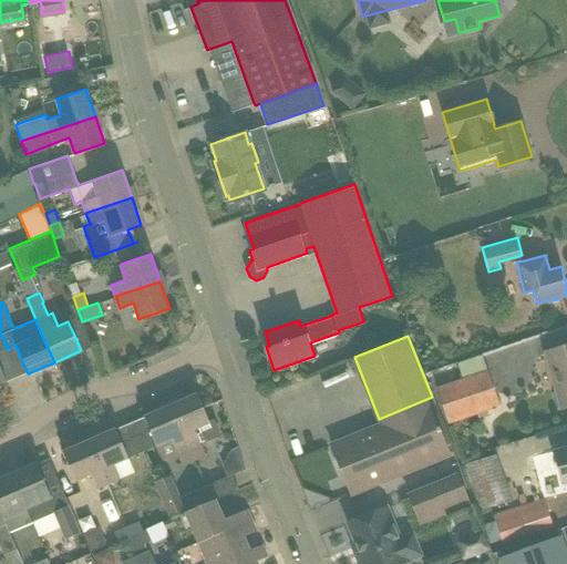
[(566,344),(546,350),(562,407),(566,404),(566,344)]
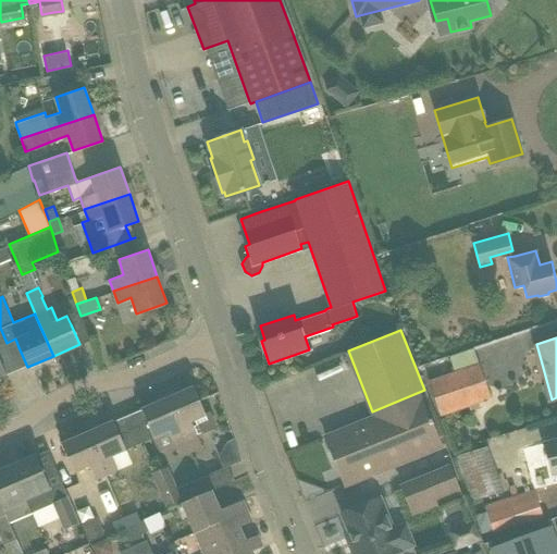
[(455,370),(429,380),(441,416),(491,398),(478,362),(455,370)]
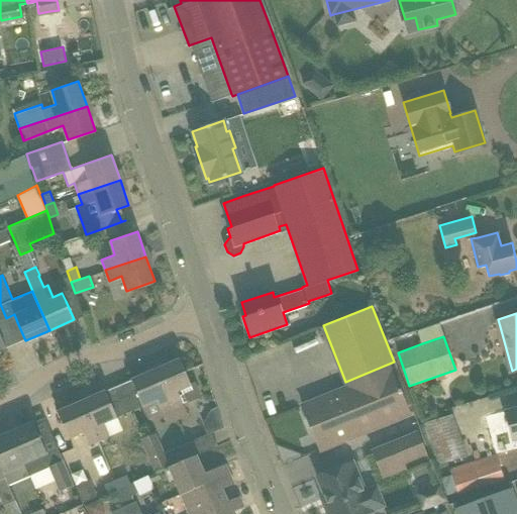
[(156,368),(178,418),(188,414),(183,403),(194,398),(198,390),(195,382),(191,384),(180,357),(156,368)]
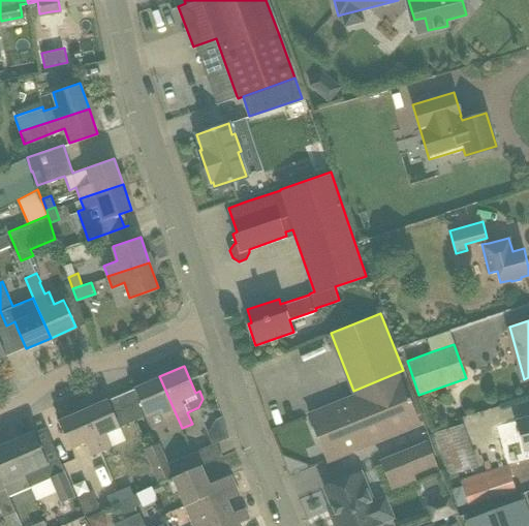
[(309,413),(328,459),(419,422),(401,376),(405,374),(403,370),(353,391),(355,395),(309,413)]
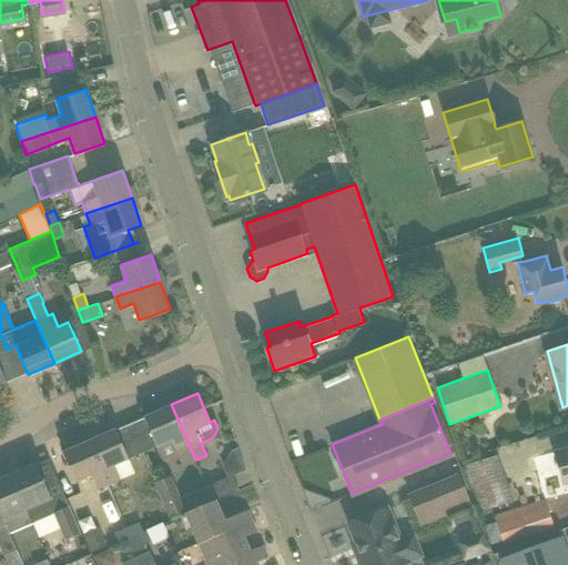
[(178,453),(183,465),(195,460),(171,404),(144,416),(163,458),(178,453)]
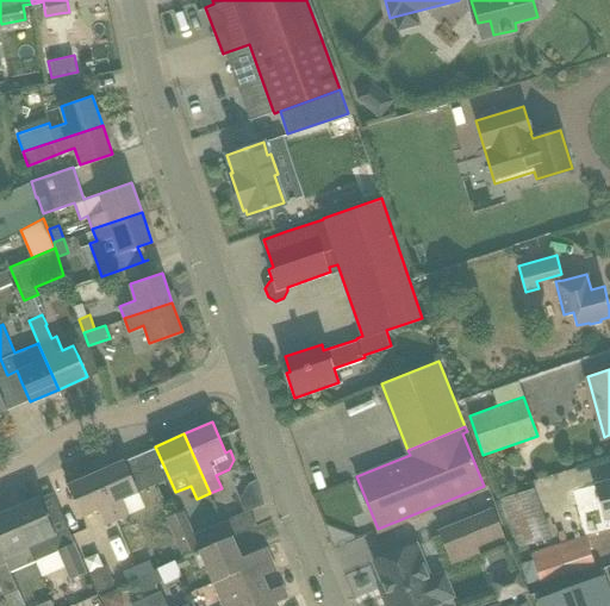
[(124,460),(95,472),(110,503),(116,518),(129,512),(122,498),(138,491),(134,481),(124,460)]
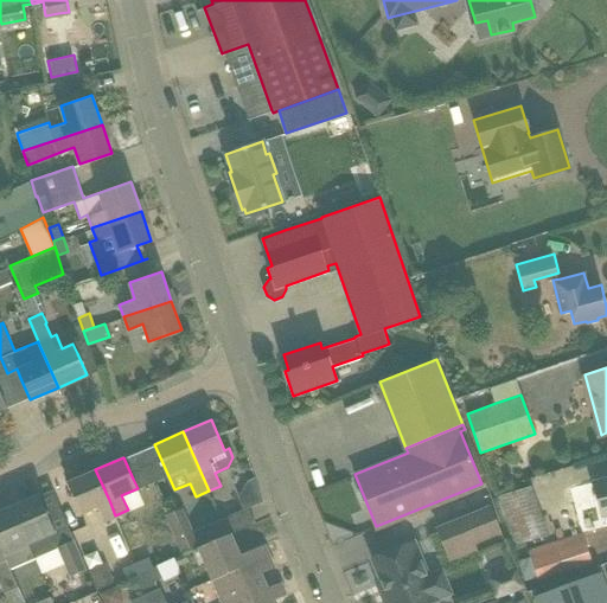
[(96,506),(102,520),(115,515),(95,469),(66,481),(81,513),(96,506)]
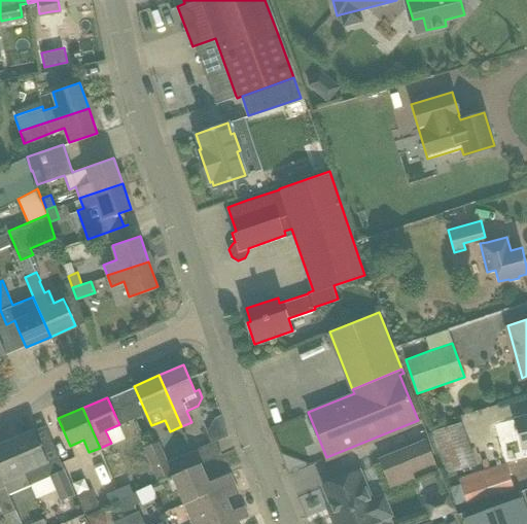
[(526,415),(515,418),(522,448),(526,446),(526,415)]
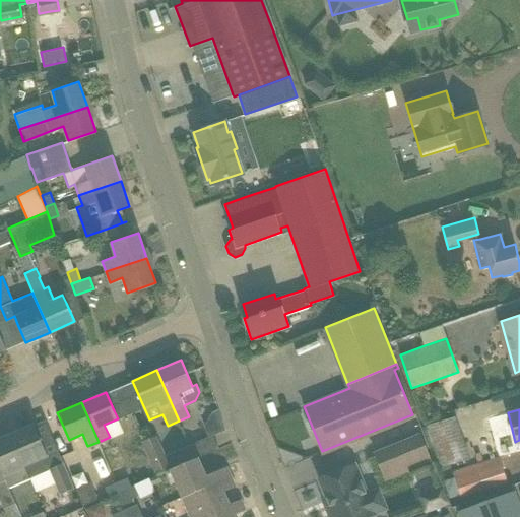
[(443,465),(469,454),(452,412),(426,424),(443,465)]
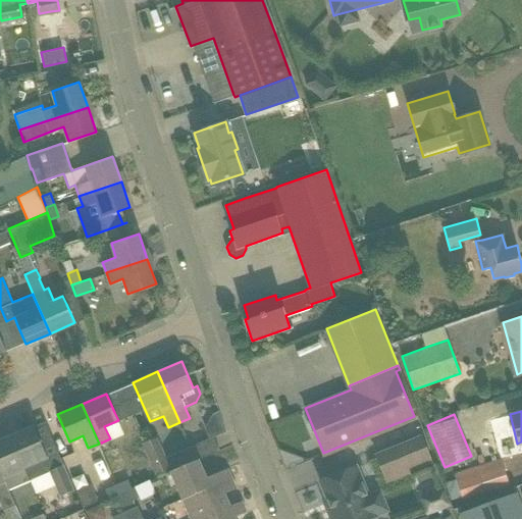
[(34,425),(11,434),(31,479),(49,471),(59,496),(73,489),(57,451),(47,456),(34,425)]
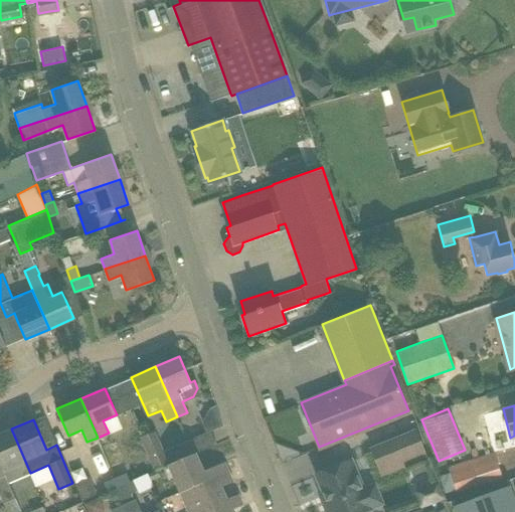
[(415,428),(370,447),(382,477),(427,459),(415,428)]
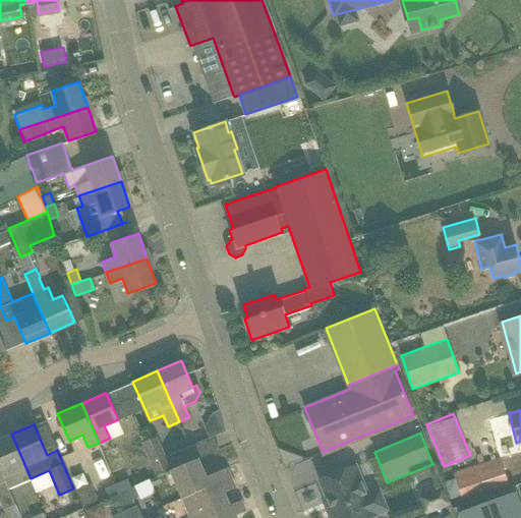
[(11,434),(0,438),(0,469),(2,475),(4,479),(0,481),(0,501),(1,503),(3,509),(15,504),(8,487),(31,478),(11,434)]
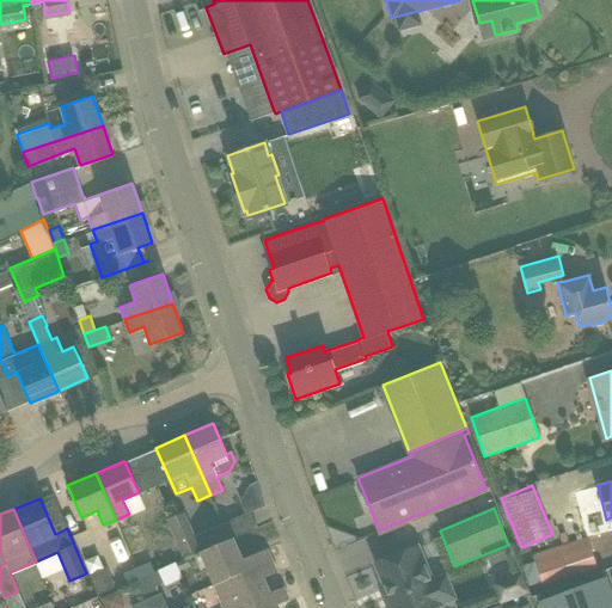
[(221,522),(228,539),(232,536),(257,526),(250,510),(221,522)]
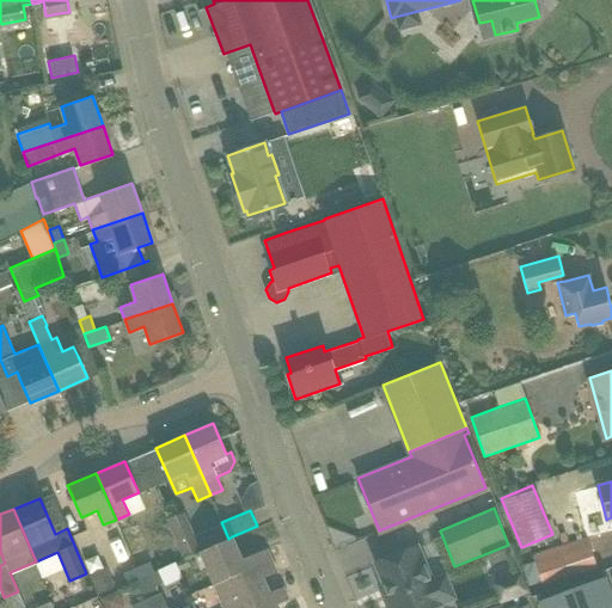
[(166,519),(183,558),(201,551),(183,511),(166,519)]
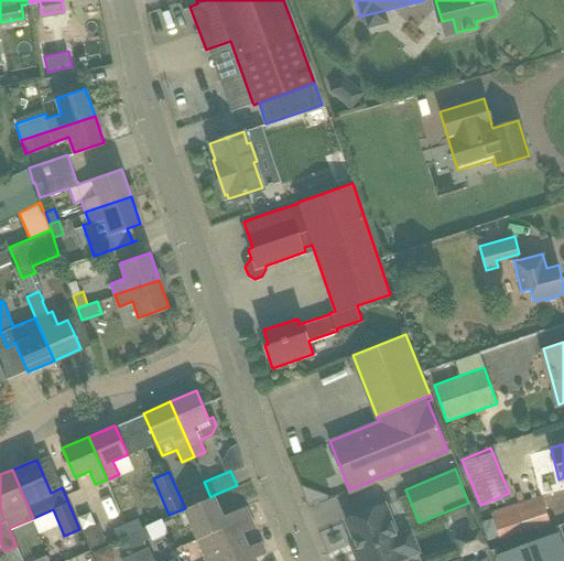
[(541,494),(490,510),(499,539),(532,528),(550,522),(541,494)]
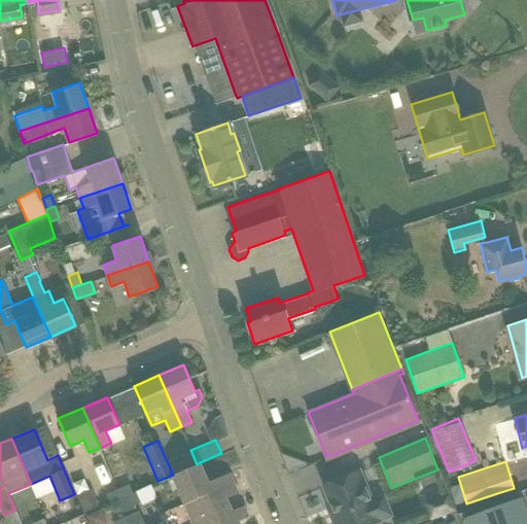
[(173,475),(172,475),(177,487),(180,494),(183,500),(233,479),(231,473),(230,472),(208,481),(200,462),(197,464),(173,475)]
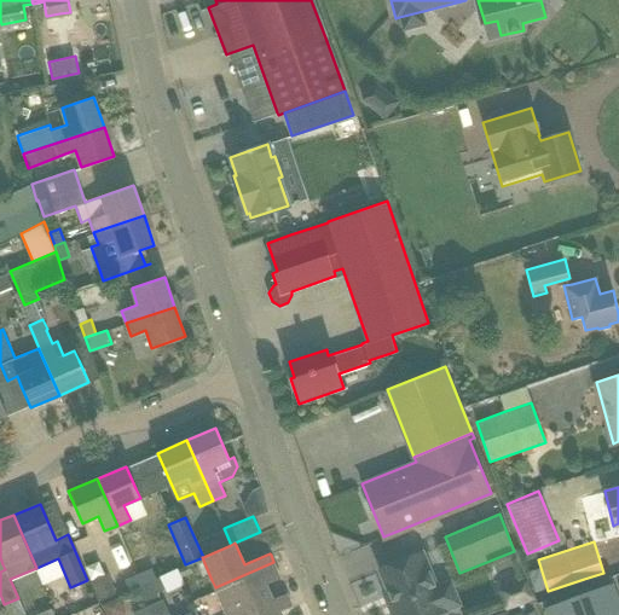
[(389,604),(393,614),(432,614),(460,603),(449,579),(435,584),(422,552),(381,569),(394,602),(389,604)]
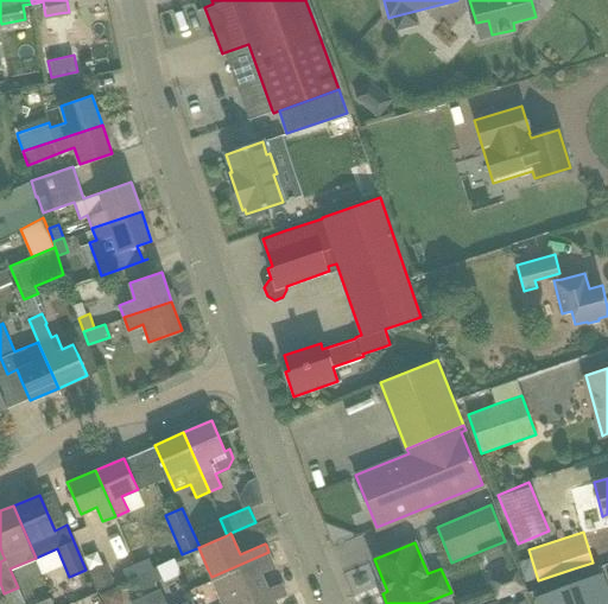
[(268,552),(211,577),(217,591),(222,603),(228,603),(267,587),(261,573),(276,567),(274,566),(268,552)]
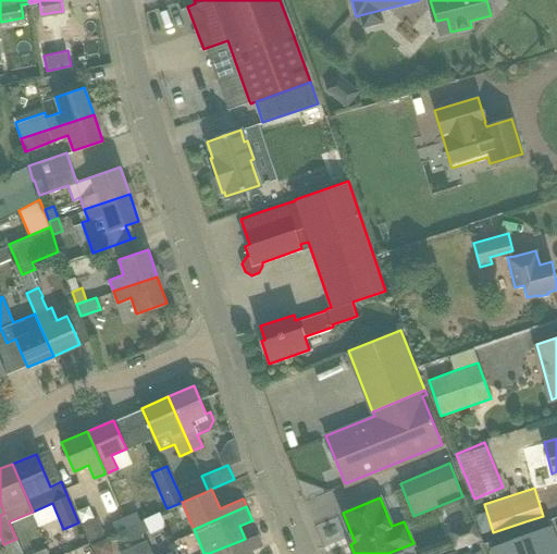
[(171,507),(161,512),(164,518),(173,515),(171,507)]
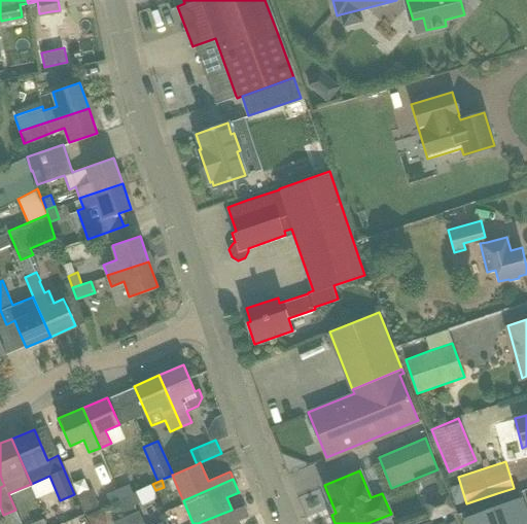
[(129,482),(116,487),(120,497),(133,492),(129,482)]
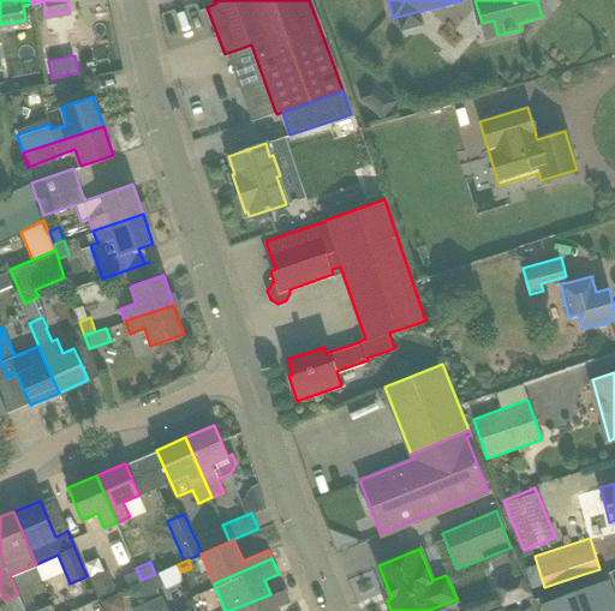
[(89,576),(97,597),(115,588),(106,568),(89,576)]
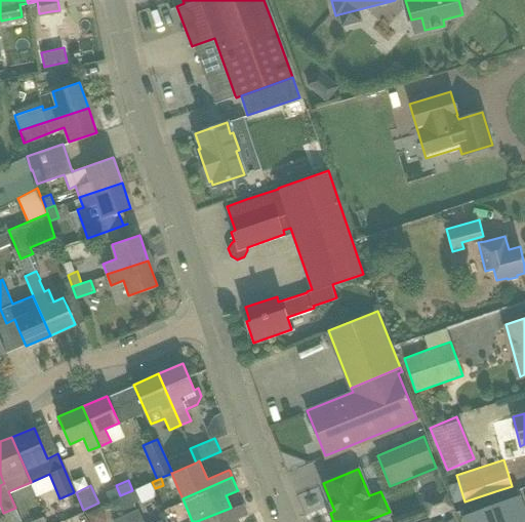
[(116,485),(106,490),(110,499),(117,496),(120,495),(116,485)]
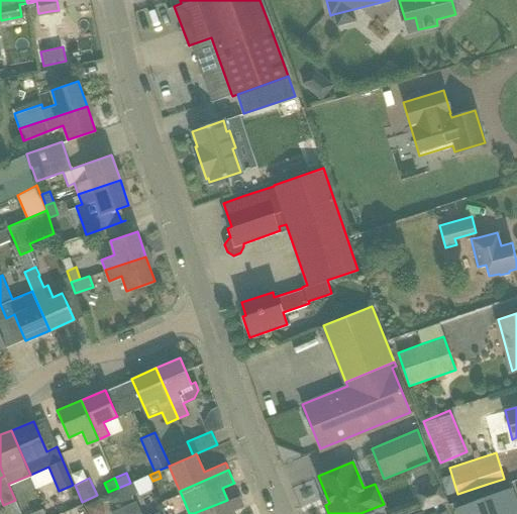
[(118,488),(115,489),(123,506),(133,501),(130,495),(136,492),(132,482),(130,483),(118,488)]
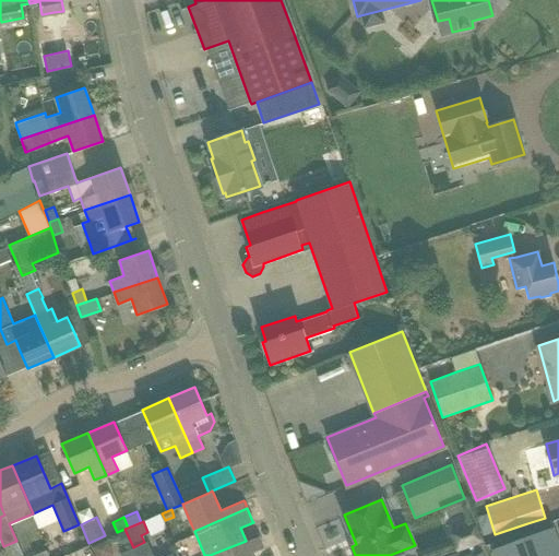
[(558,555),(558,543),(552,527),(491,548),(494,555),(558,555)]
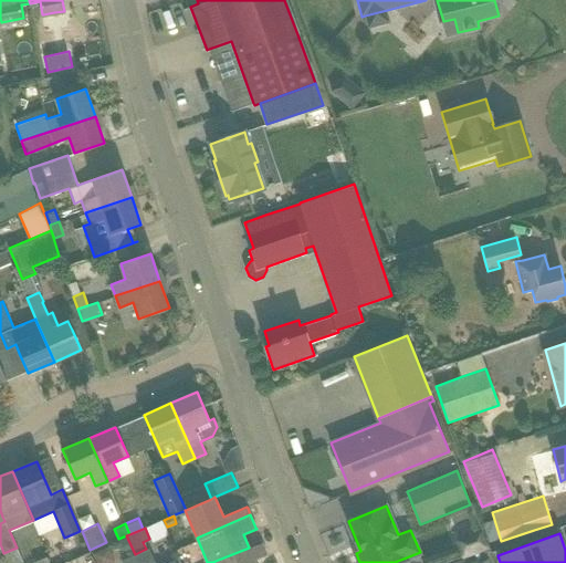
[(255,562),(254,560),(268,554),(264,549),(262,542),(249,548),(212,562),(255,562)]
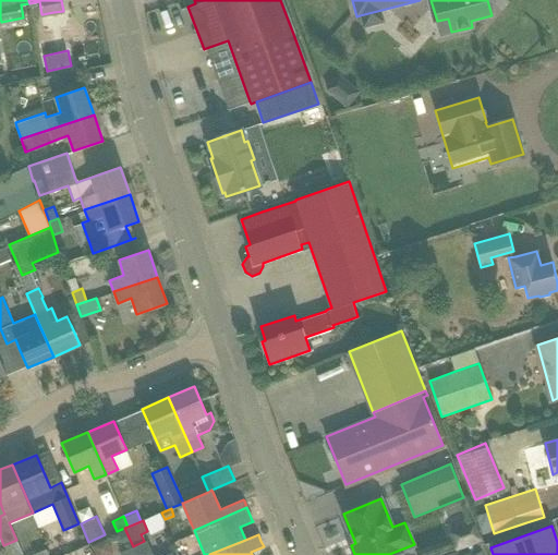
[(16,540),(3,545),(8,554),(19,554),(23,554),(16,540)]
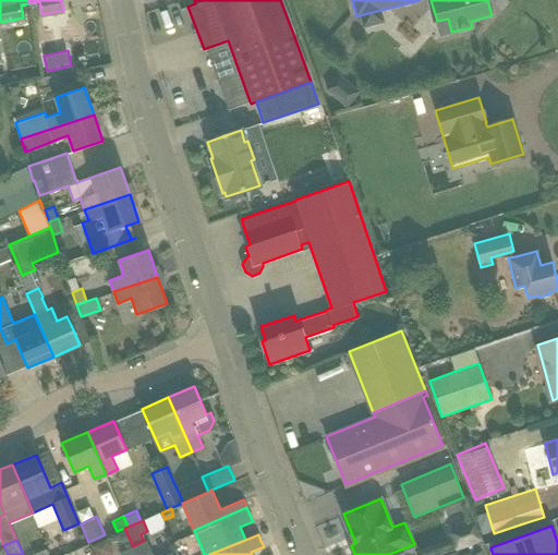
[(144,541),(132,546),(135,554),(172,554),(172,553),(168,554),(149,554),(148,551),(144,541)]
